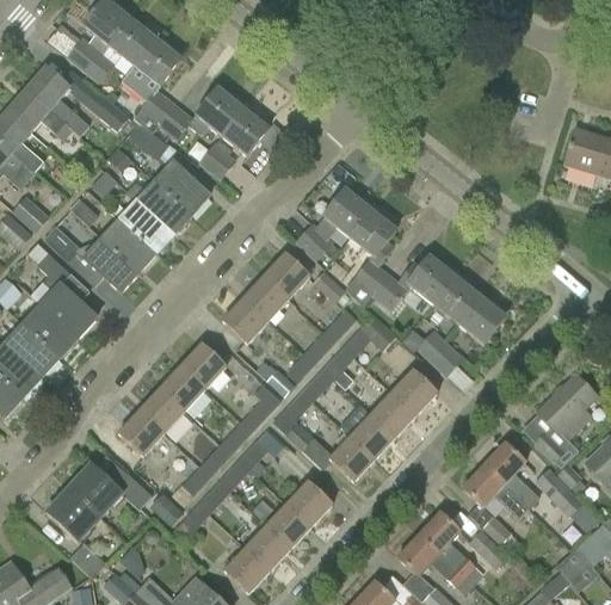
[(93,35),(88,41),(82,36),(66,57),(86,73),(103,51),(107,45),(130,18),(118,10),(122,5),(115,0),(78,0),(93,12),(82,25),(93,35)]
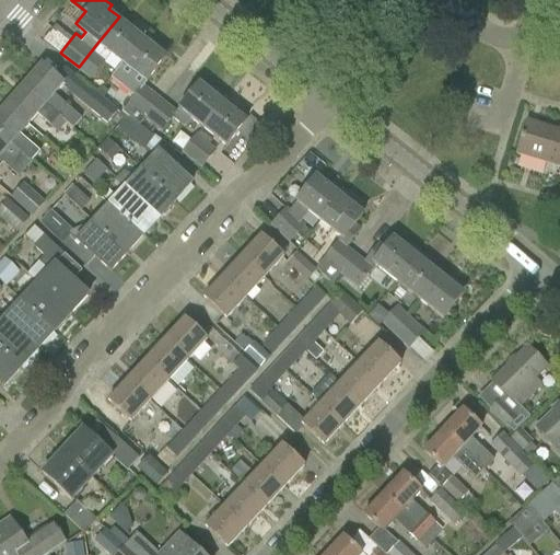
[(130,25),(119,16),(98,42),(121,59),(144,31),(133,22),(130,25)]
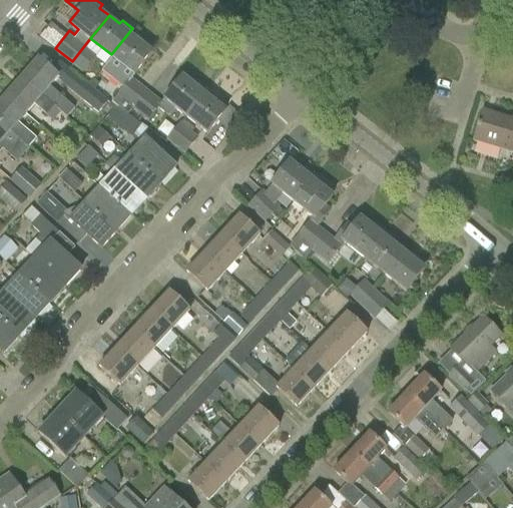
[(41,33),(53,44),(66,29),(53,18),(41,33)]
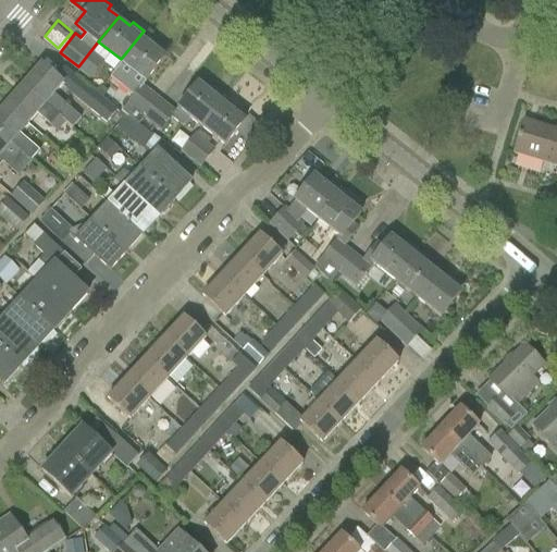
[(110,74),(133,92),(143,80),(144,78),(145,78),(164,53),(152,44),(156,40),(144,31),(121,59),(122,60),(110,74)]
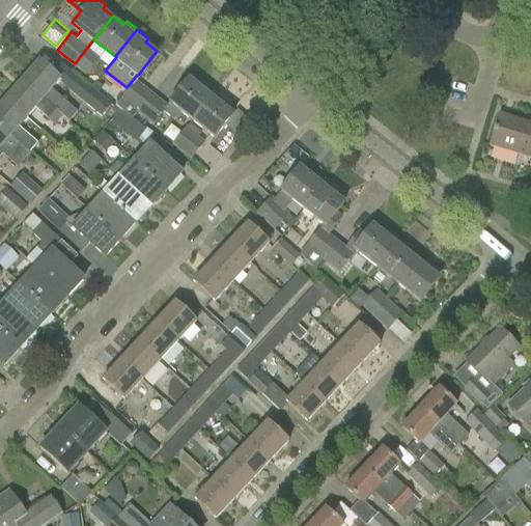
[(85,73),(100,54),(89,45),(75,63),(85,73)]
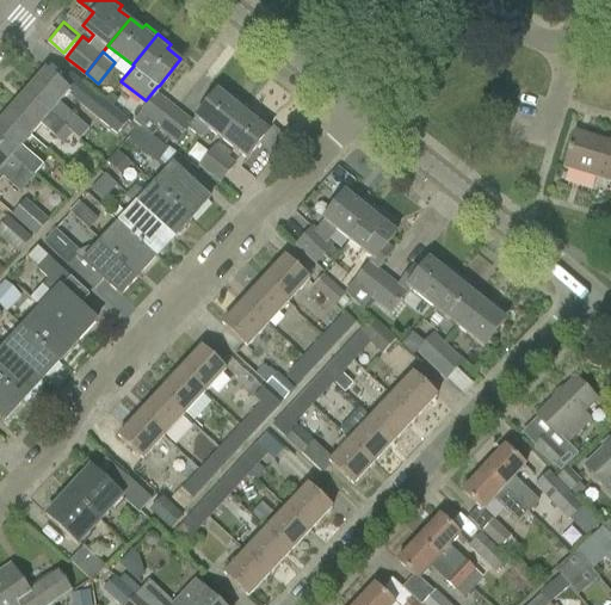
[(88,124),(60,98),(68,88),(44,67),(25,90),(72,130),(73,129),(79,135),(88,124)]
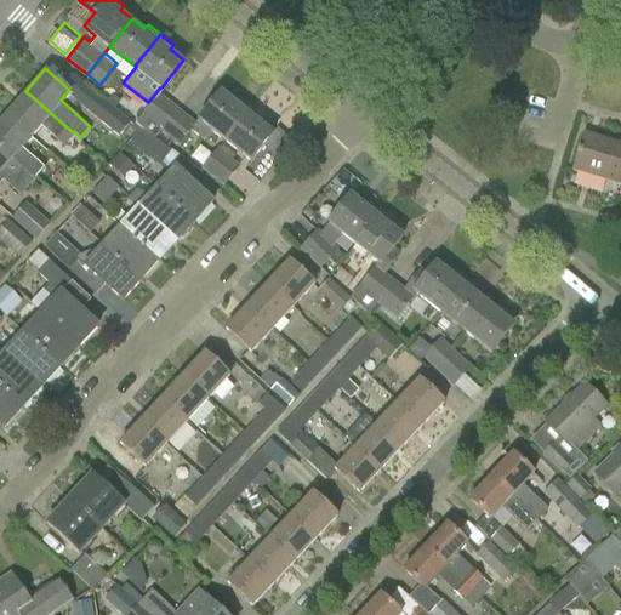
[(106,96),(89,80),(80,90),(97,106),(106,96)]
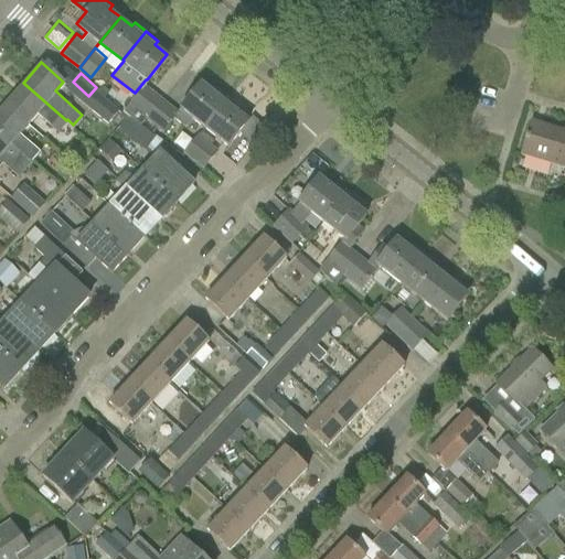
[(146,115),(162,95),(145,81),(135,93),(123,108),(129,113),(128,115),(156,133),(140,121),(146,115)]
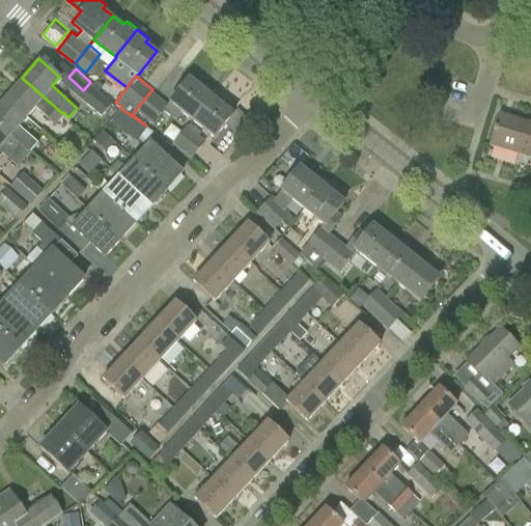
[(152,89),(137,108),(155,121),(164,109),(174,117),(180,109),(192,117),(214,90),(203,82),(200,85),(189,76),(168,102),(152,89)]
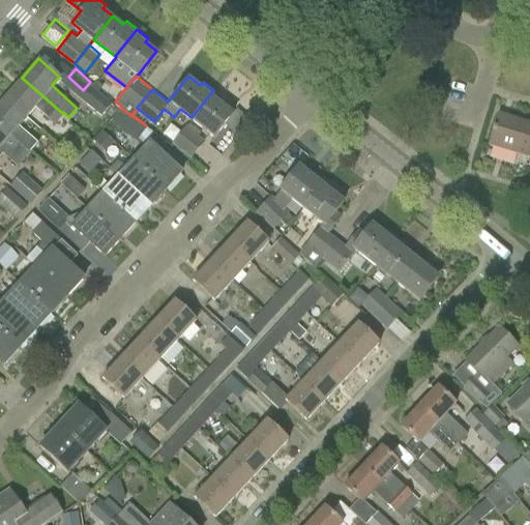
[(22,78),(5,96),(26,114),(35,104),(55,121),(62,113),(22,78)]
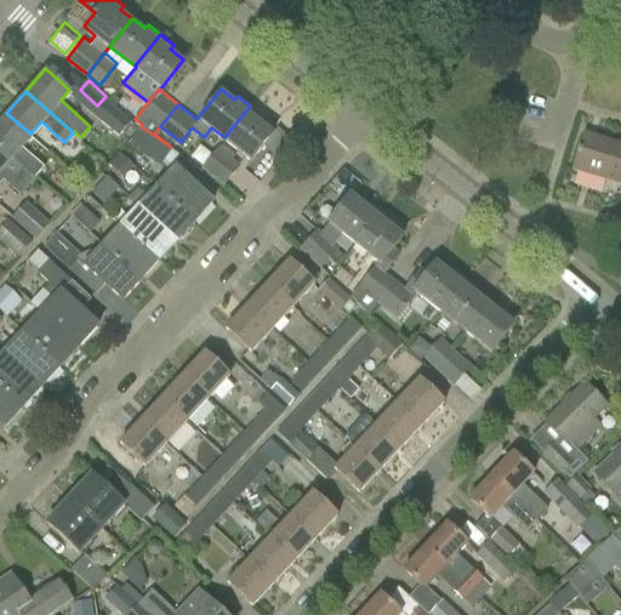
[(250,106),(224,137),(250,158),(273,130),(260,120),(263,115),(250,106)]
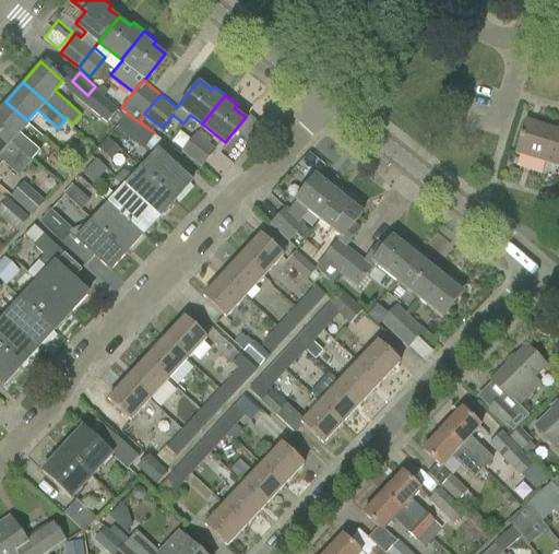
[(27,120),(6,102),(0,107),(0,131),(31,157),(40,146),(20,129),(27,120)]
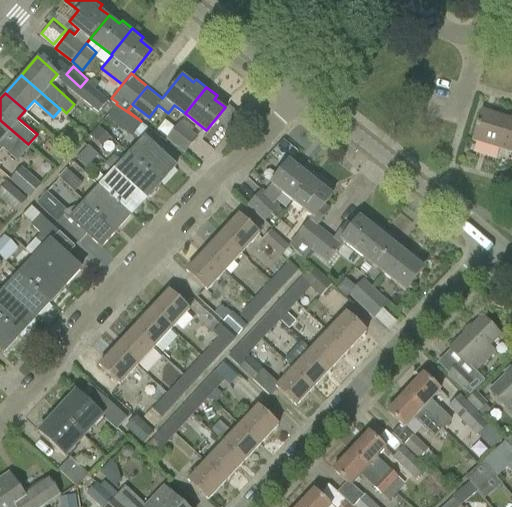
[(141,121),(116,104),(107,115),(131,134),(141,121)]
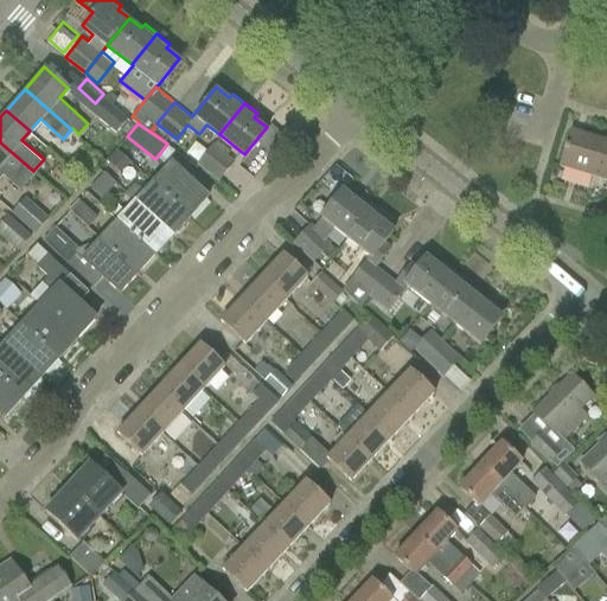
[(596,173),(606,136),(569,126),(558,162),(596,173)]
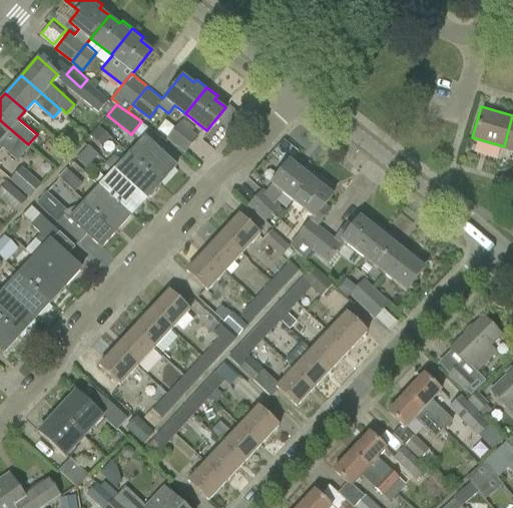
[(512,115),(504,146),(512,148),(512,115)]
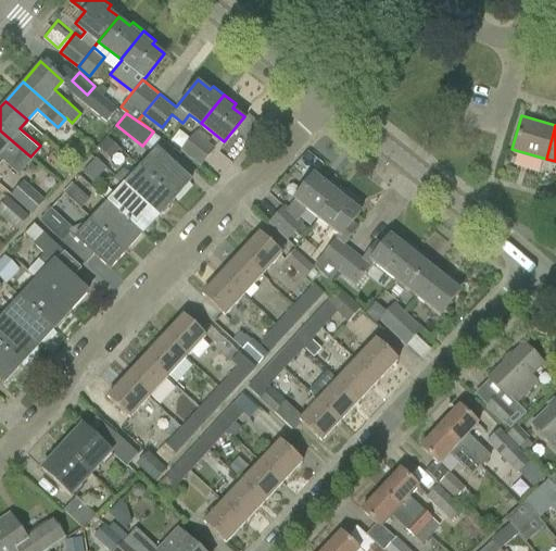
[(180,148),(200,164),(215,146),(194,129),(180,148)]
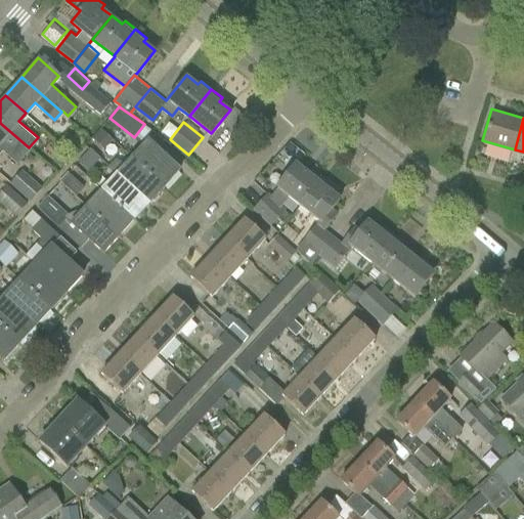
[(29,147),(0,123),(0,150),(2,148),(17,161),(29,147)]
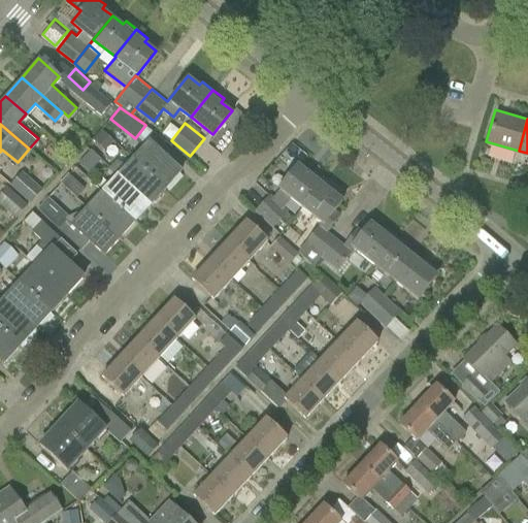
[(101,127),(93,137),(100,143),(109,134),(101,127)]
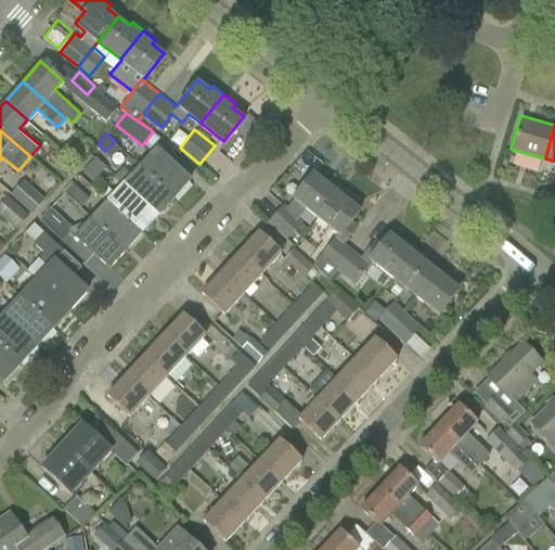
[(139,165),(172,196),(189,179),(155,148),(139,165)]
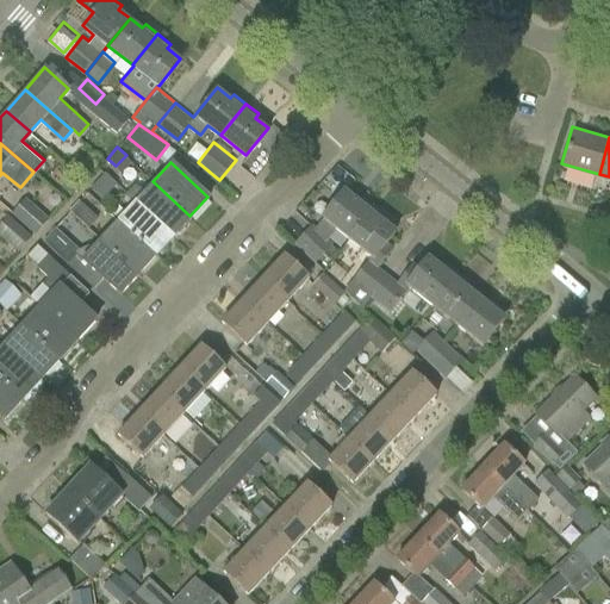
[(105,169),(91,185),(103,197),(117,181),(105,169)]
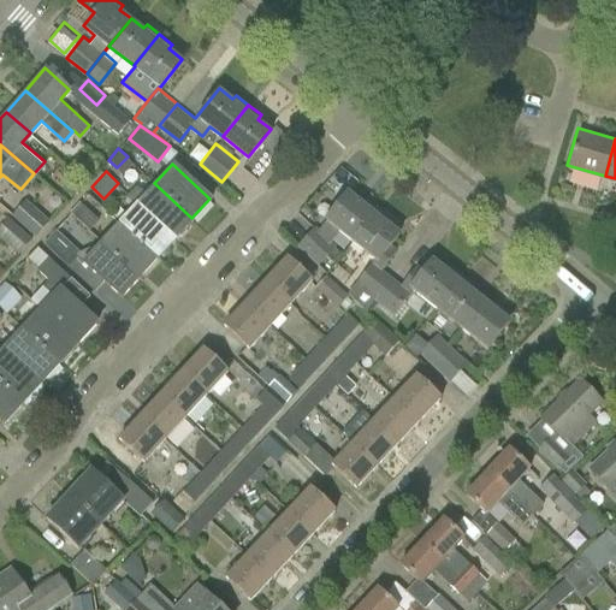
[(154,183),(149,189),(136,184),(128,191),(137,201),(137,202),(175,236),(191,218),(154,183)]
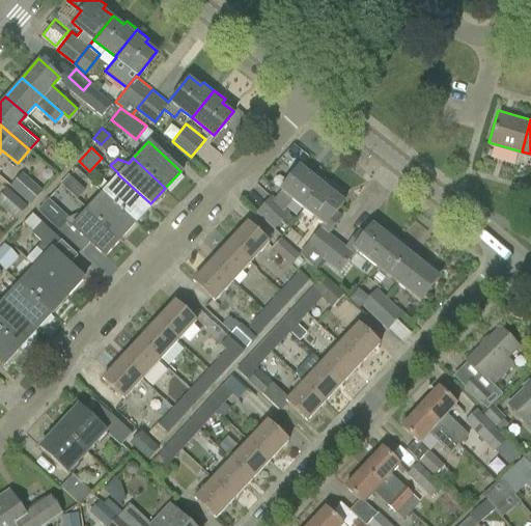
[(291,196),(303,205),(325,177),(313,169),(311,172),(300,164),(275,196),(272,193),(256,210),(274,227),(281,219),(287,224),(294,217),(288,212),(289,210),(284,205),(291,196)]
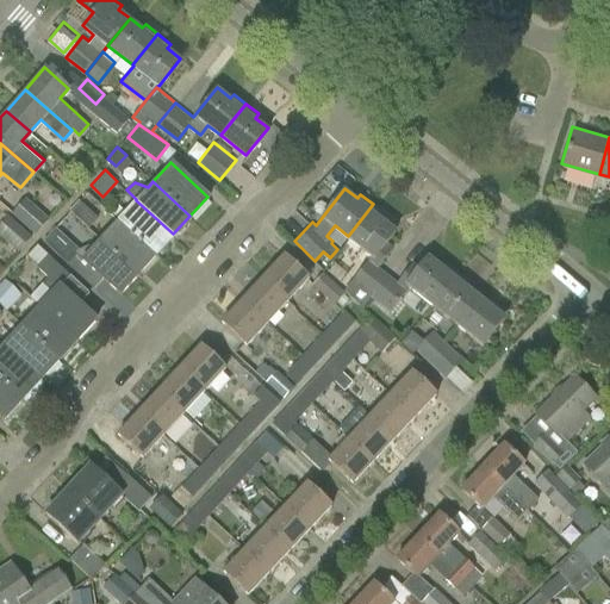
[(49,216),(26,194),(11,210),(35,231),(49,216)]
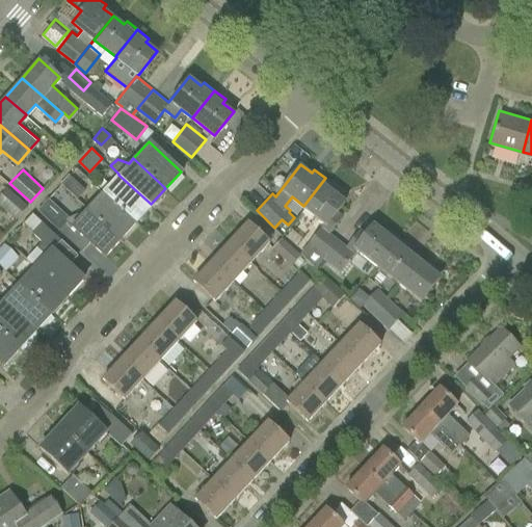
[(85,187),(69,172),(60,180),(77,196),(85,187)]
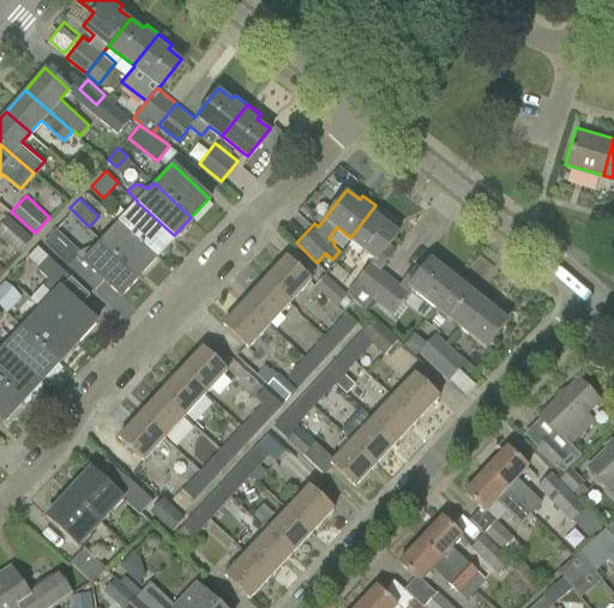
[(137,202),(119,221),(156,254),(174,235),(137,202)]
